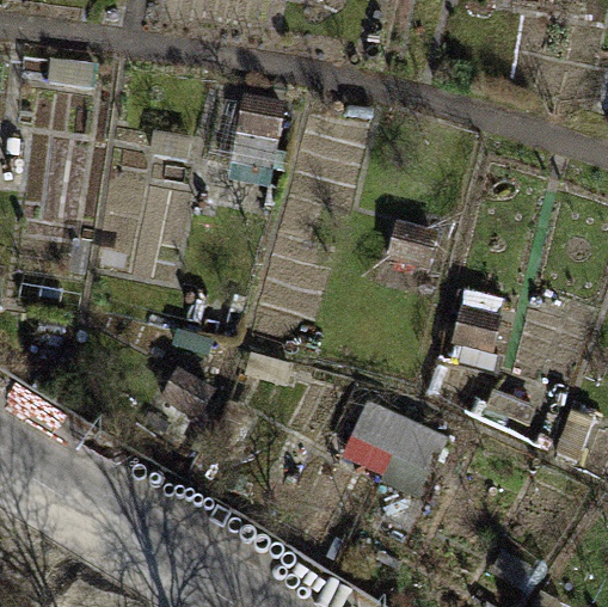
[(94,86),(97,62),(51,59),(49,81),(94,86)]
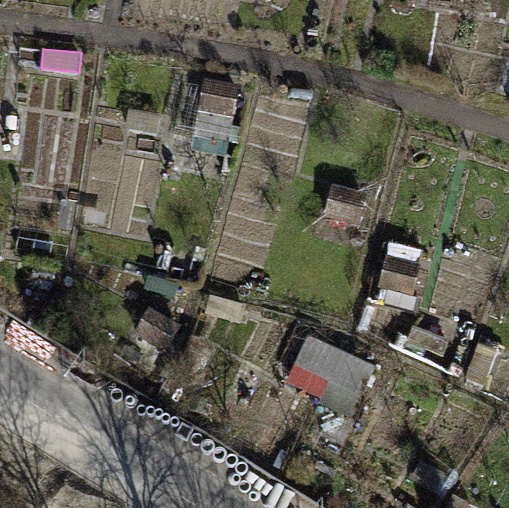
[(193,136),(229,141),(237,83),(201,78),(193,136)]
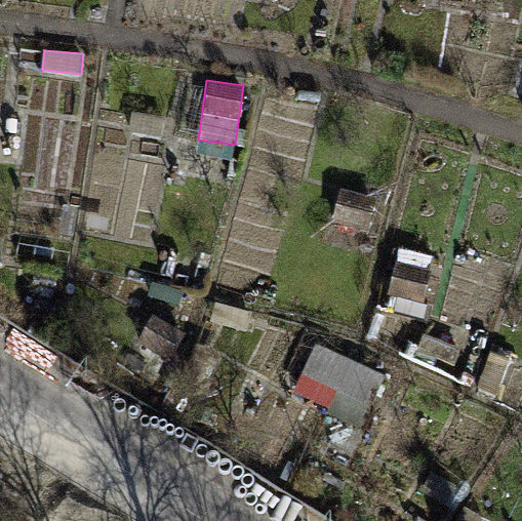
[(158,133),(161,116),(131,111),(128,129),(158,133)]
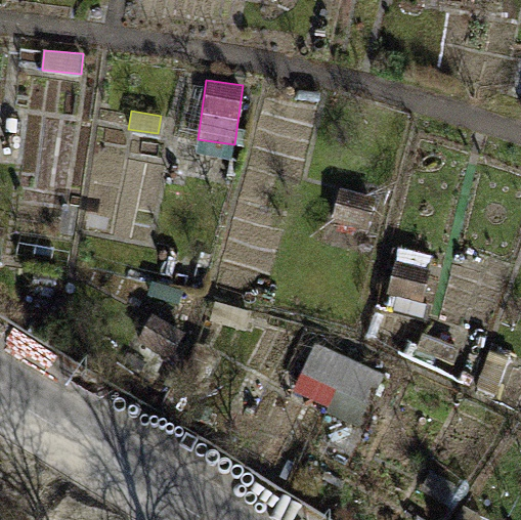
[(367,228),(375,198),(339,189),(332,220),(367,228)]
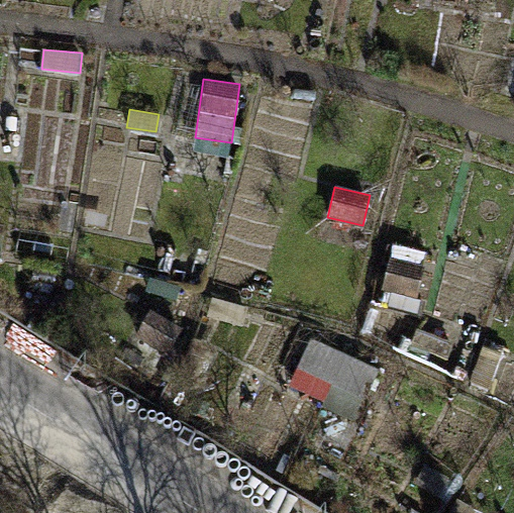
[(416,299),(424,270),(388,259),(380,289),(416,299)]
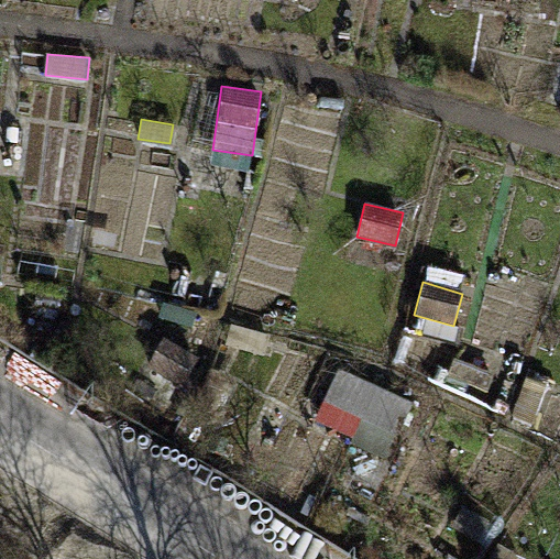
[(147,368),(180,385),(197,357),(163,338),(147,368)]
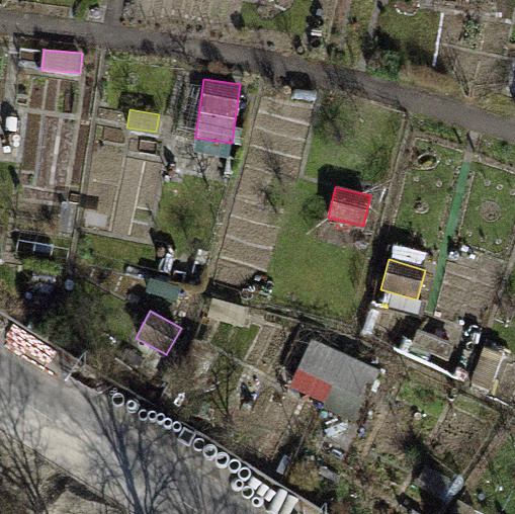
[(412,346),(446,359),(453,342),(419,329),(412,346)]
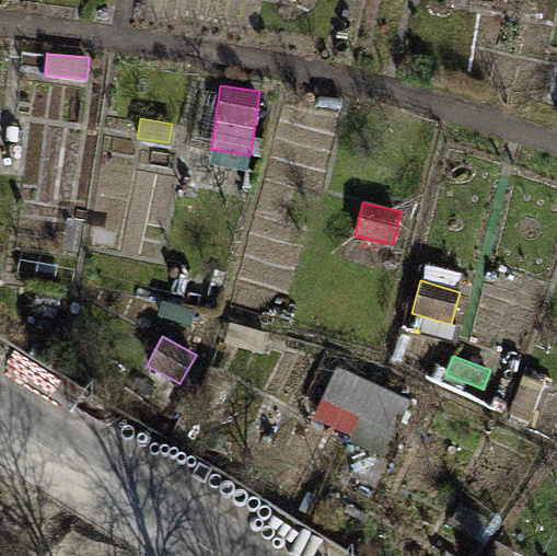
[(385,454),(409,400),(337,367),(312,420),(385,454)]
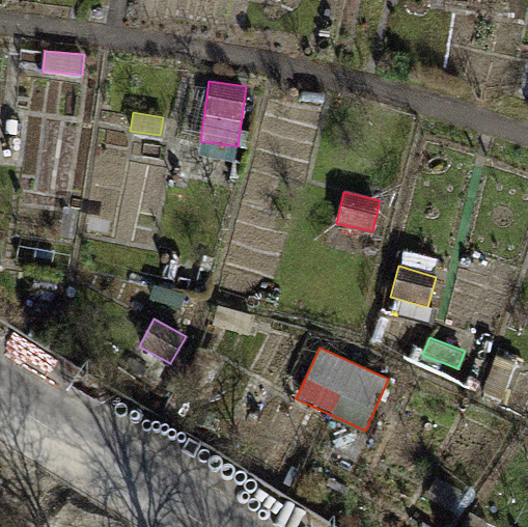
[(482,393),(501,400),(515,363),(496,356),(482,393)]
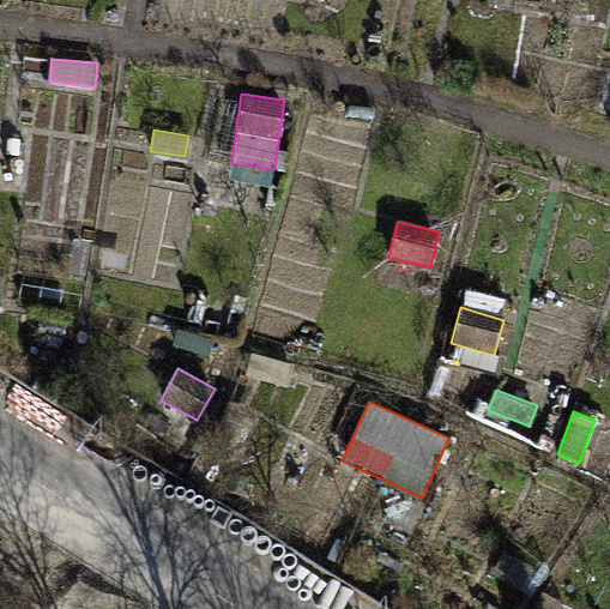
All buildings are outlined.
